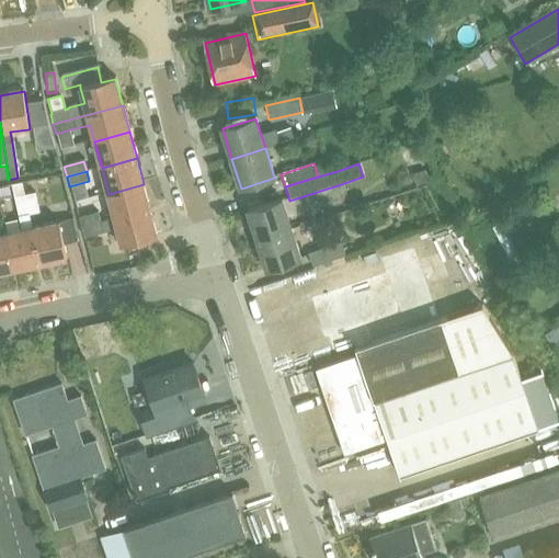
[(41,263),(25,196),(23,196),(21,183),(11,185),(21,230),(6,234),(13,270),(41,263)]
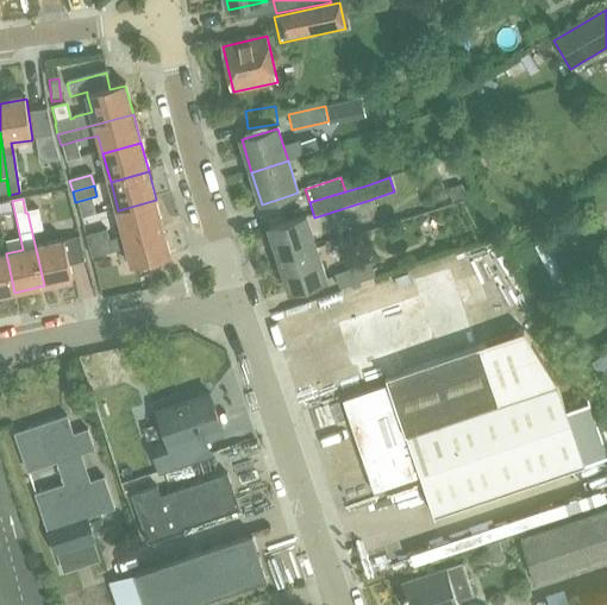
[(156,200),(118,210),(125,238),(163,228),(156,200)]
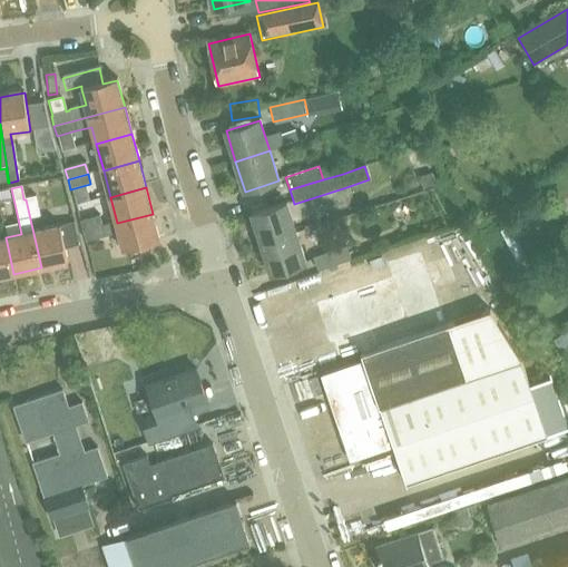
[(30,218),(39,216),(35,197),(26,199),(30,218)]
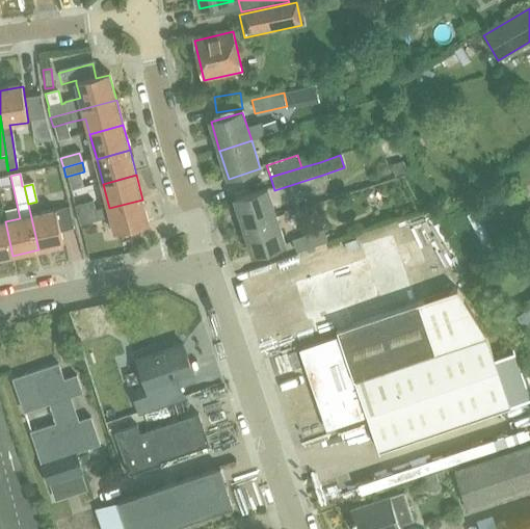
[(244,229),(276,217),(267,190),(236,201),(244,229)]
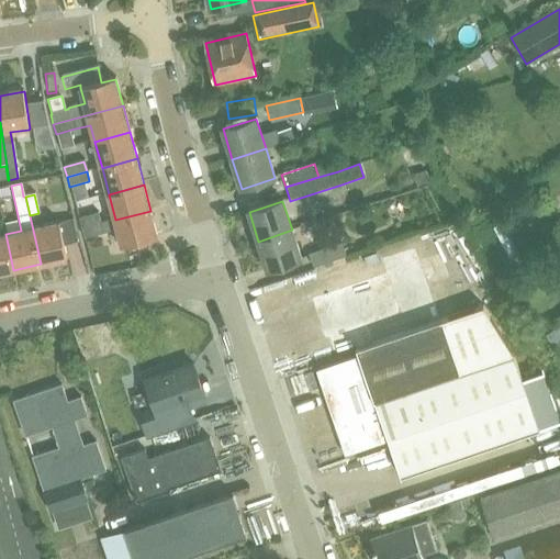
[(115,220),(100,224),(103,234),(119,231),(123,247),(158,238),(150,211),(115,220)]
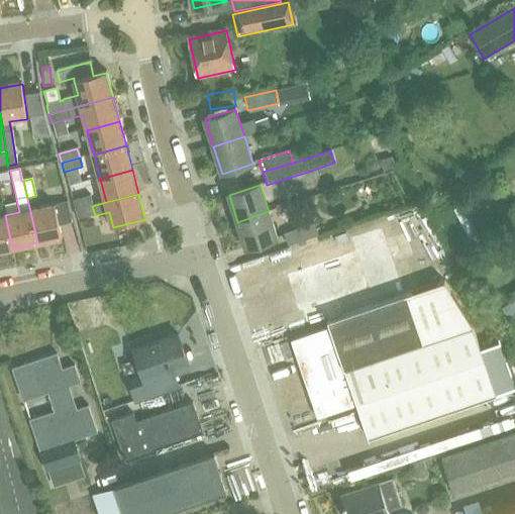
[(74,211),(92,206),(90,197),(72,202),(74,211)]
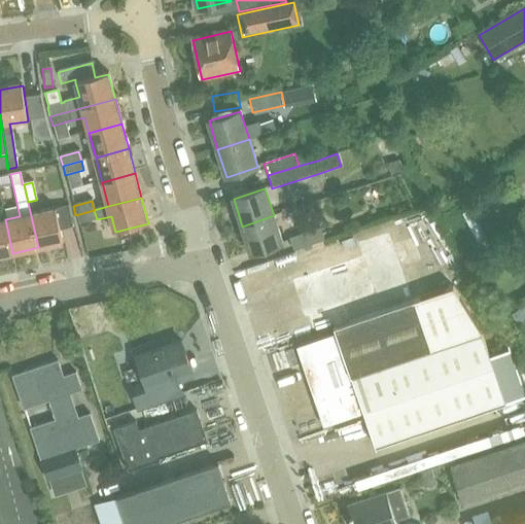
[(38,212),(31,214),(38,247),(64,242),(61,229),(57,209),(57,208),(38,212)]
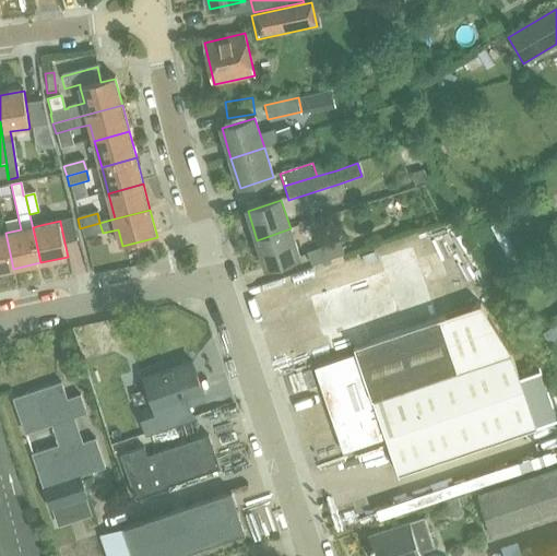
[(83,238),(103,233),(99,223),(80,228),(83,238)]
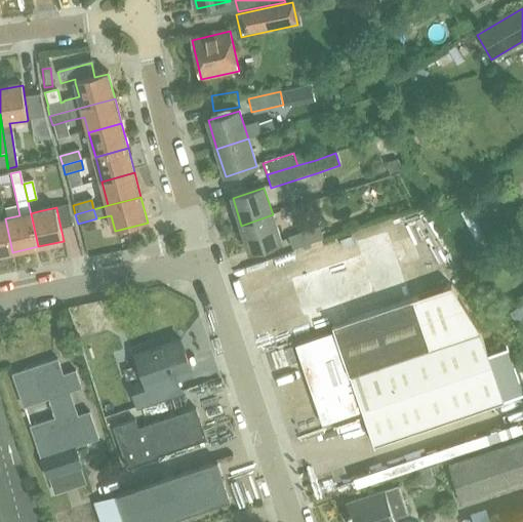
[(250,252),(281,242),(273,214),(241,226),(250,252)]
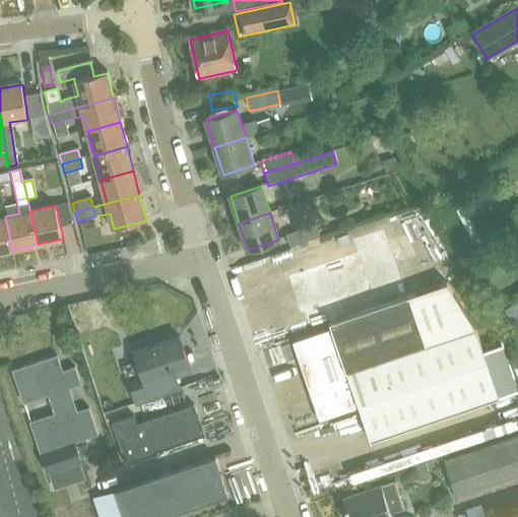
[(0,252),(12,250),(5,216),(0,217),(0,252)]
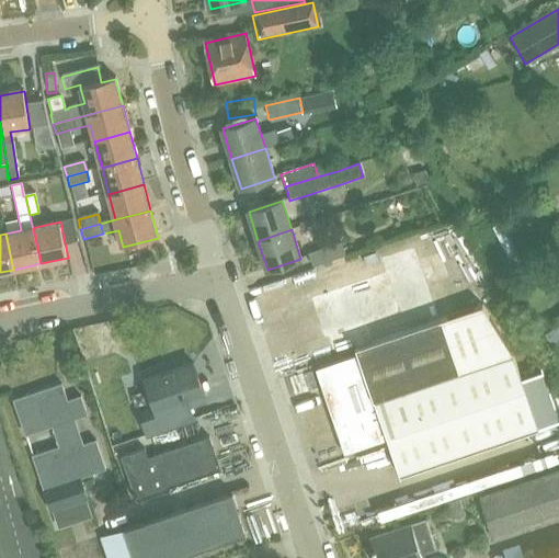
[(311,269),(344,258),(340,245),(307,255),(311,269)]
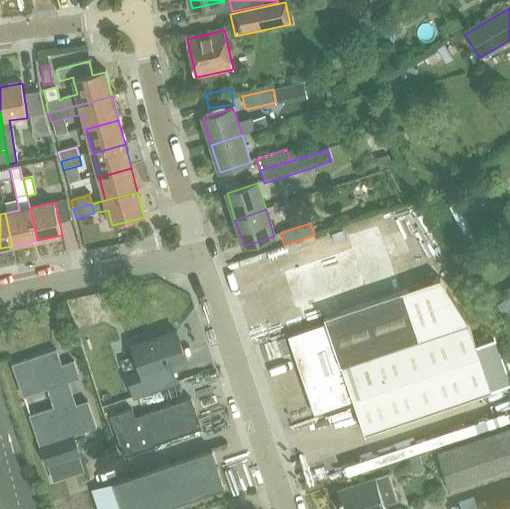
[(322,316),(398,290),(377,228),(346,239),(351,252),(282,275),(295,311),(298,310),(303,326),(323,319),(322,316)]
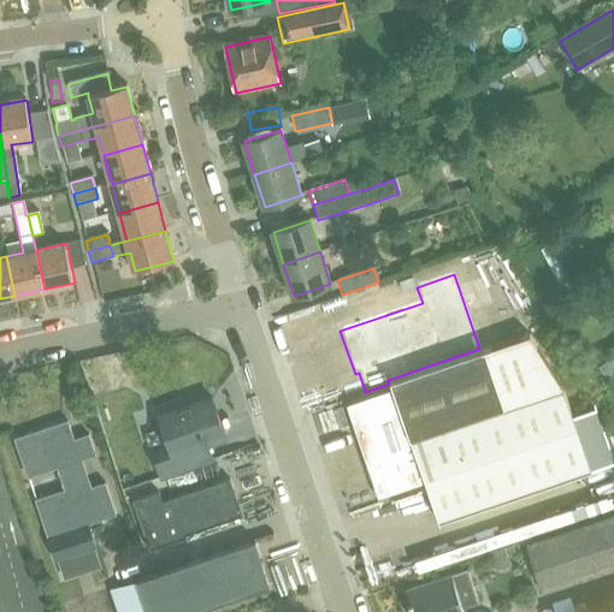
[(388,380),(389,384),(391,392),(348,406),(379,499),(425,483),(438,523),(589,471),(562,390),(529,337),(480,354),(479,349),(388,380)]
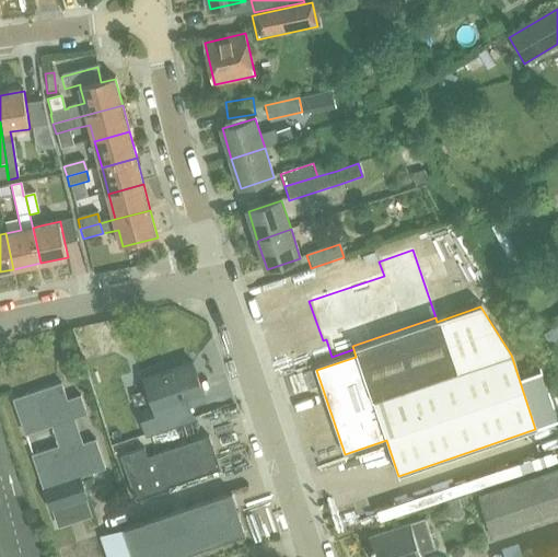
[(146,436),(179,425),(174,409),(205,398),(193,364),(144,381),(154,409),(138,415),(146,436)]
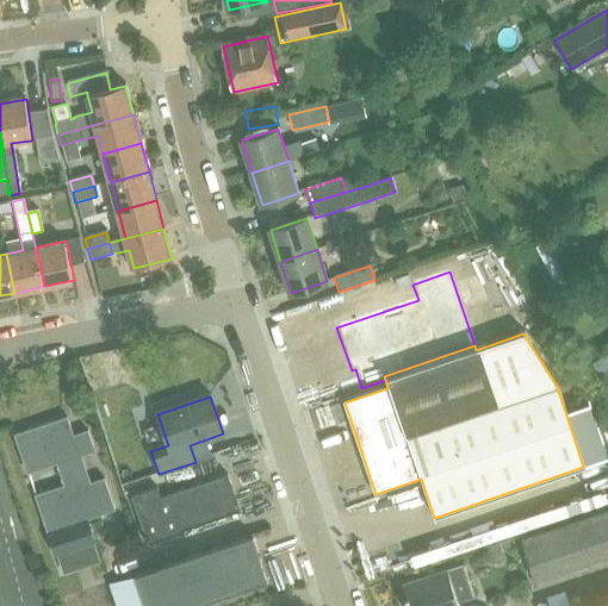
[(74,437),(68,419),(16,436),(29,474),(56,464),(63,487),(33,497),(54,557),(67,554),(68,558),(82,554),(81,549),(94,544),(87,520),(115,511),(103,479),(90,483),(87,478),(79,481),(70,460),(94,453),(88,432),(74,437)]
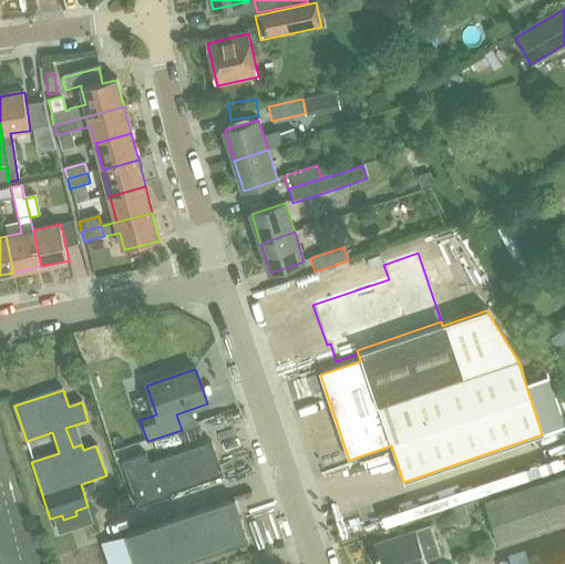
[(222,478),(211,443),(147,464),(145,455),(121,463),(136,509),(171,498),(171,494),(222,478)]
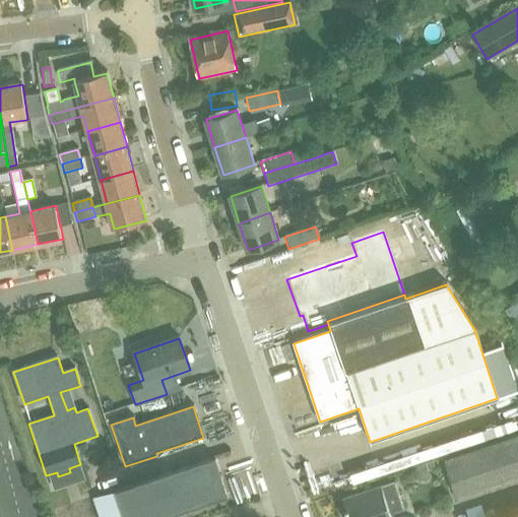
[(517,437),(445,462),(458,501),(517,480),(517,437)]
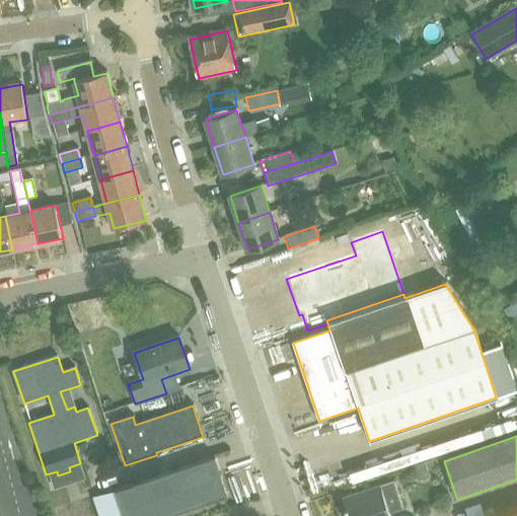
[(168,515),(227,497),(214,458),(114,492),(122,515),(168,515)]
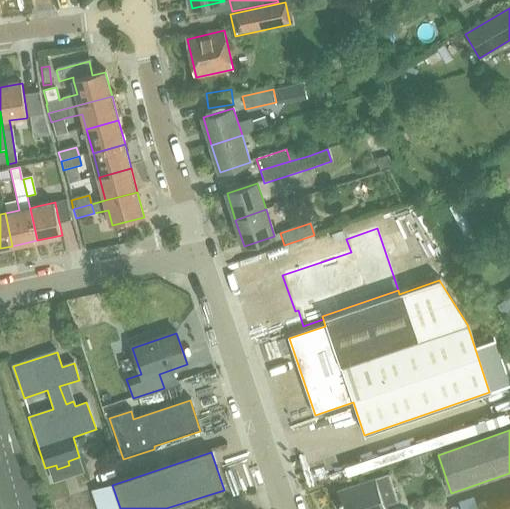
[(383,508),(383,507),(397,504),(387,475),(335,492),(340,508),(383,508)]
